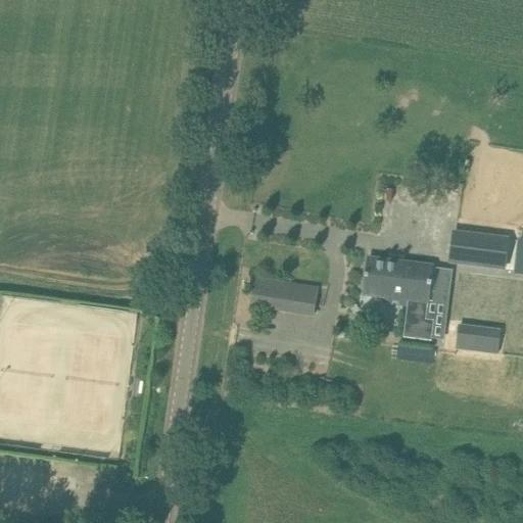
[(522,276),(522,227),(516,227),(511,275),(522,276)]
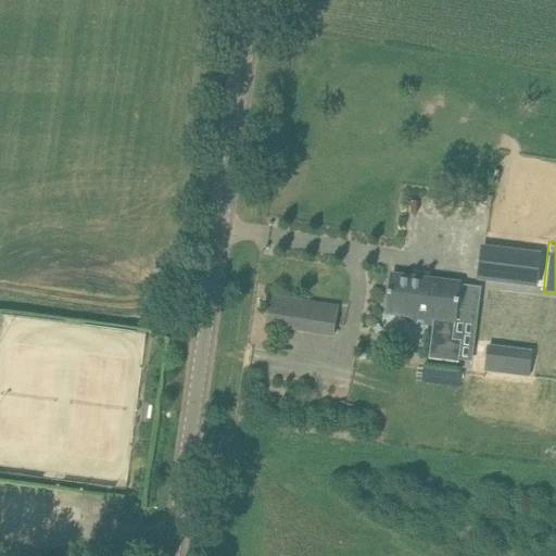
[(482,249),(478,279),(535,287),(540,255),(482,249)]
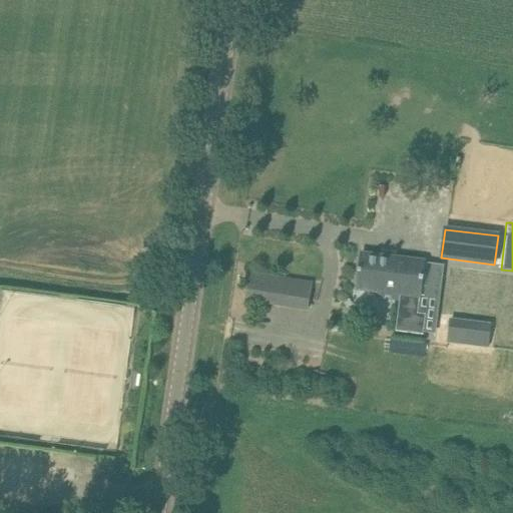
[(425,263),(361,254),(357,290),(380,292),(379,294),(400,297),(396,332),(424,335),(426,315),(419,314),(425,263)]
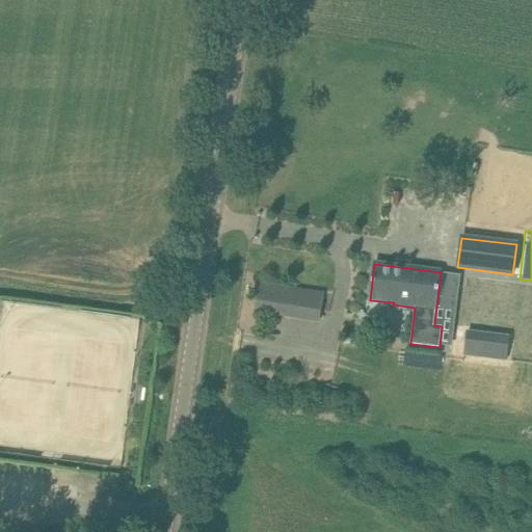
[(323,295),(259,285),(256,310),(319,320),(323,295)]
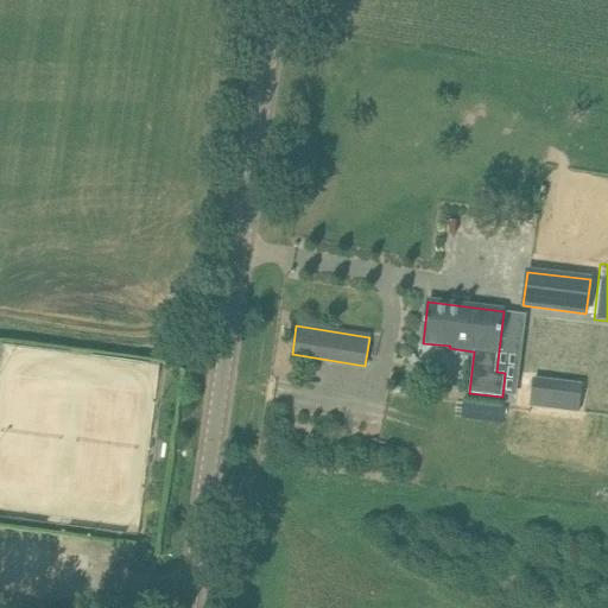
[(582,385),(534,378),(531,403),(578,410),(582,385)]
